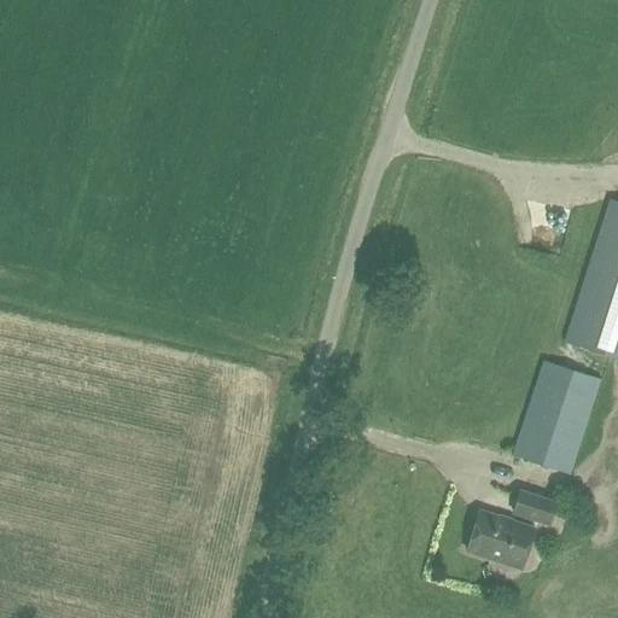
[(617,200),(610,198),(564,339),(617,357),(617,200)]
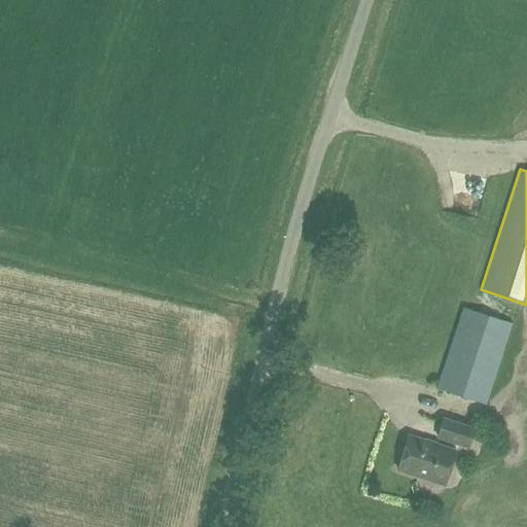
[(512,322),(462,307),(436,387),(485,403),(512,322)]
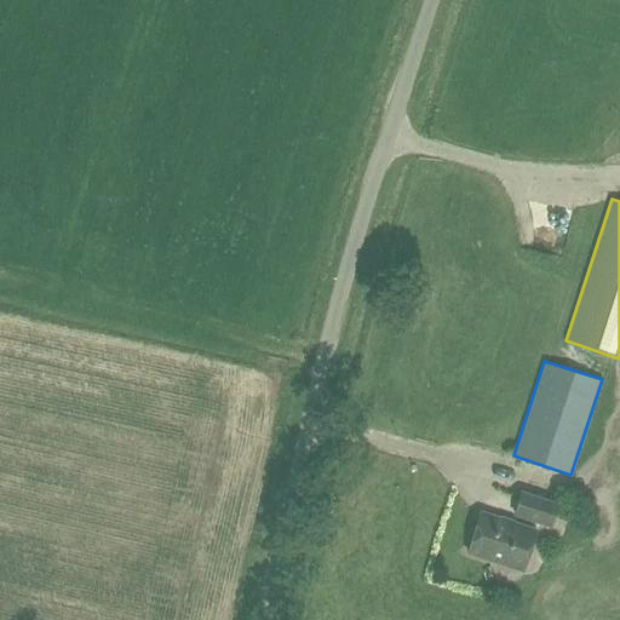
[(557,504),(520,492),(514,512),(550,524),(557,504)]
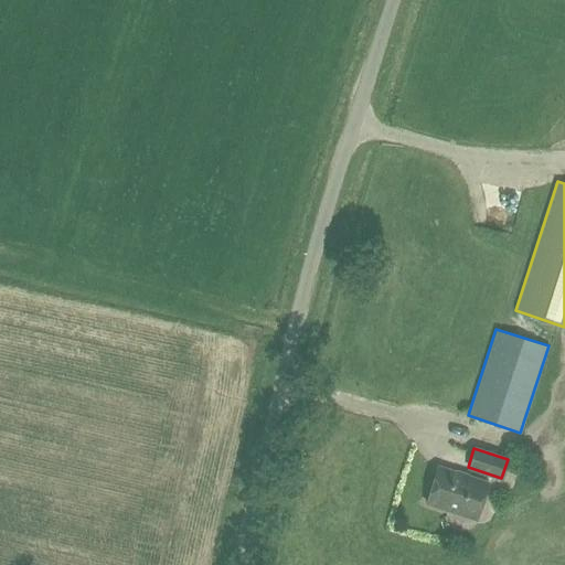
[(488,482),(437,466),(425,501),(476,518),(488,482)]
